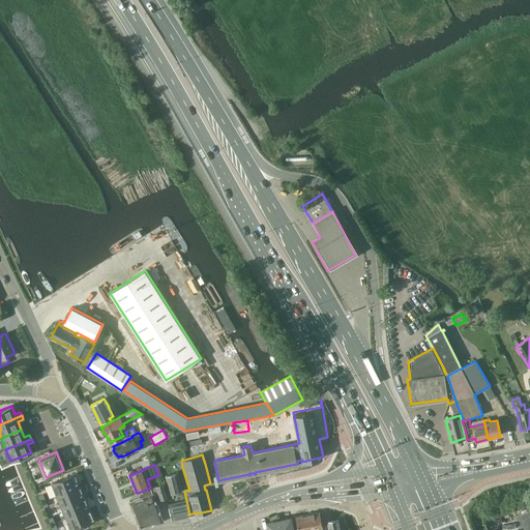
[(76,473),(52,483),(57,495),(80,486),(76,473)]
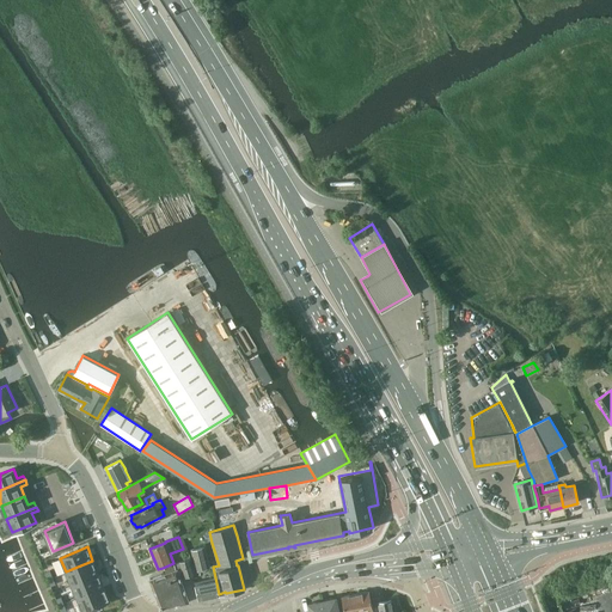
[(197,570),(210,567),(204,546),(191,550),(197,570)]
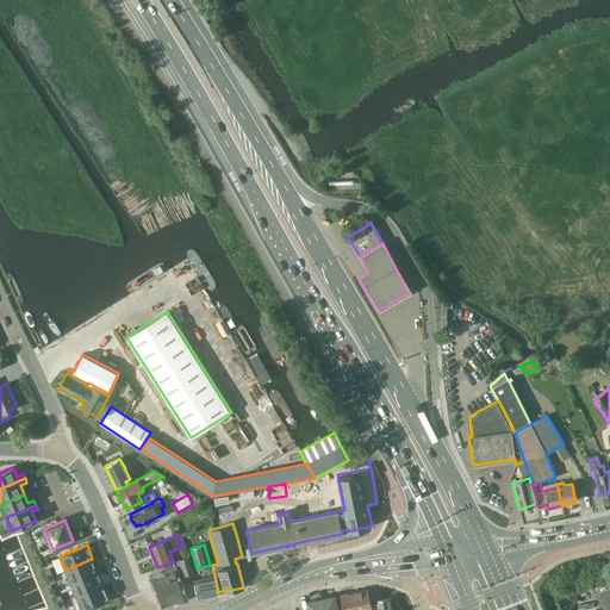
[(180,559),(173,561),(162,566),(163,571),(149,577),(160,603),(165,605),(188,601),(179,576),(194,571),(190,555),(180,559)]
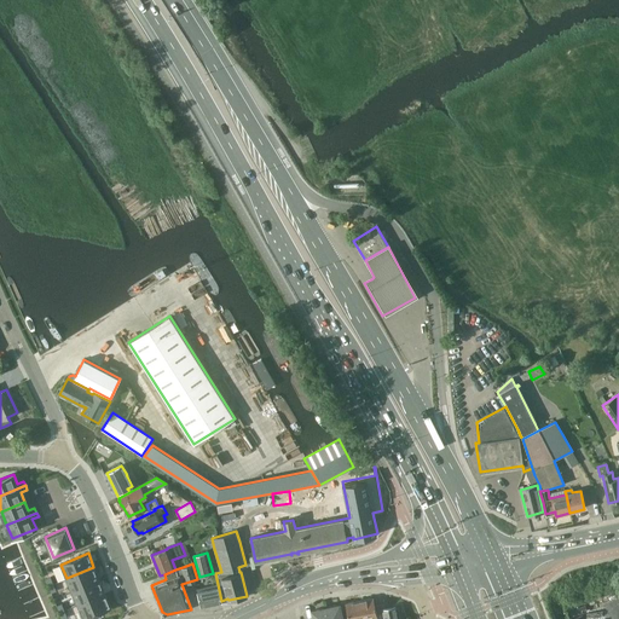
[(93,567),(67,578),(73,591),(99,580),(93,567)]
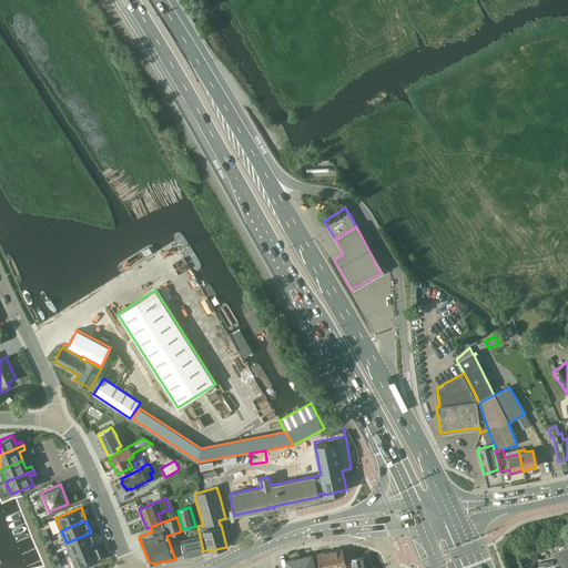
[(91,533),(67,543),(71,556),(97,545),(91,533)]
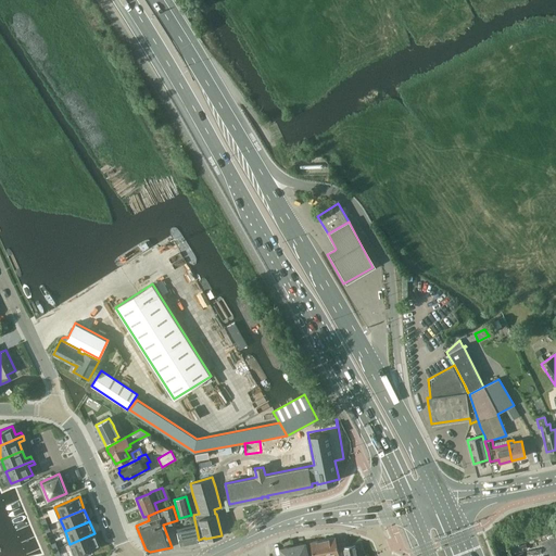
[(199,541),(199,540),(196,525),(176,529),(180,545),(199,541)]
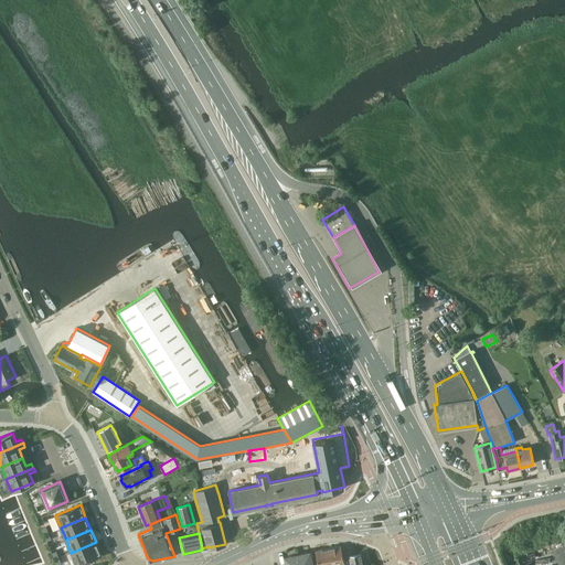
[(96,542),(71,553),(75,564),(76,564),(100,555),(96,542)]
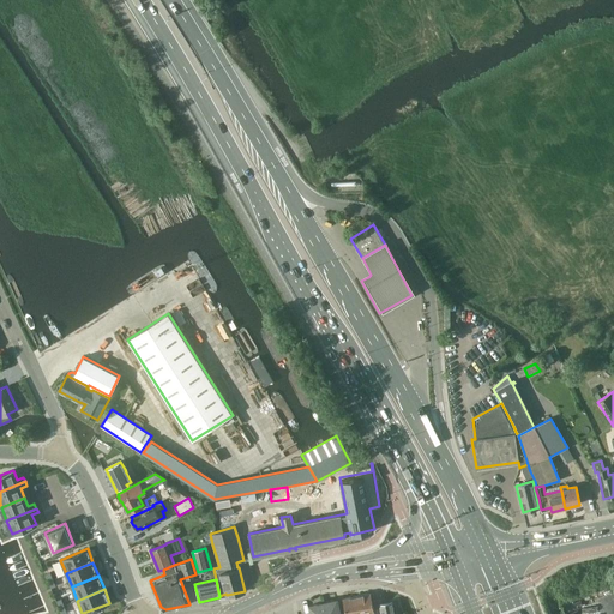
[(371,593),(356,596),(360,613),(368,613),(374,612),(371,593)]
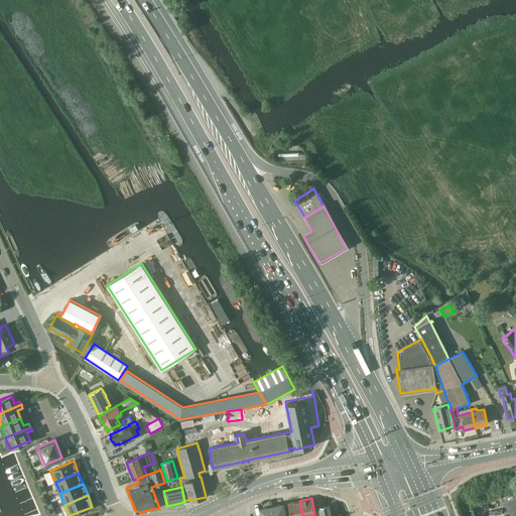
[(302,515),(299,501),(287,503),(290,515),(302,515)]
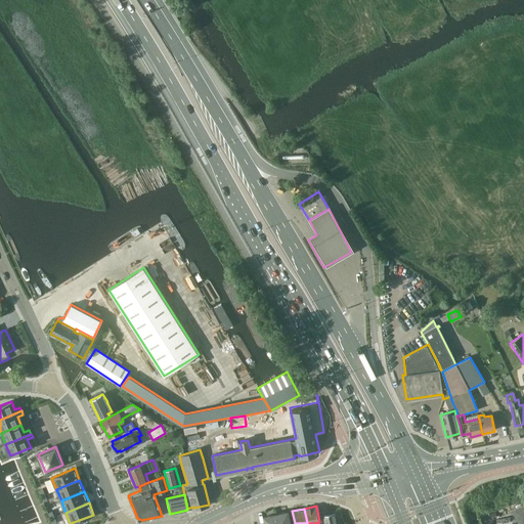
[(290,523),(287,512),(275,514),(277,523),(290,523)]
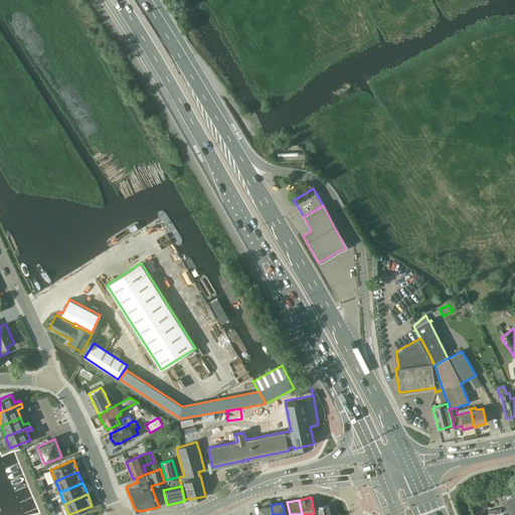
[(318,506),(319,514),(330,514),(328,504),(318,506)]
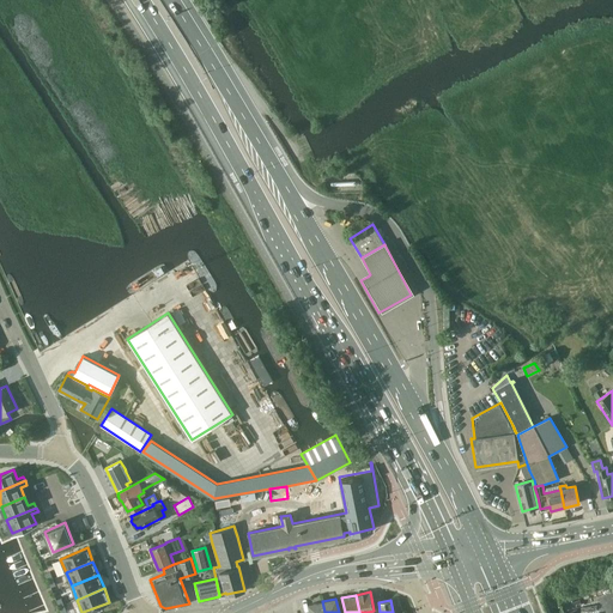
[(325,612),(322,601),(309,605),(310,612),(325,612)]
